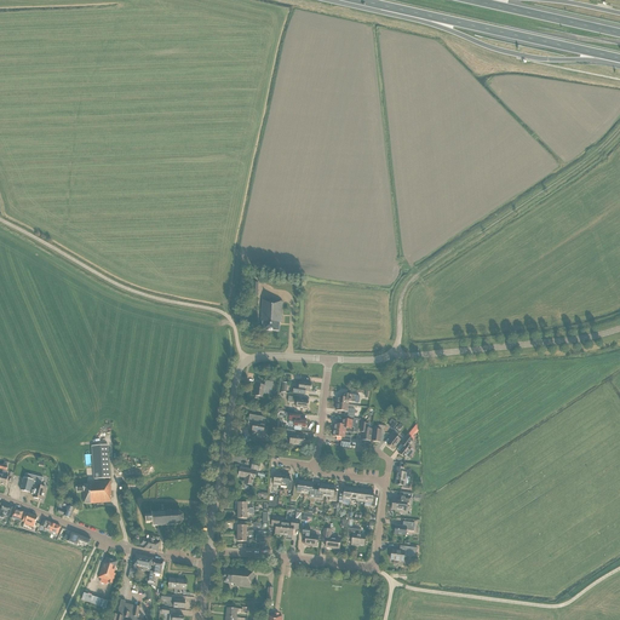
[(281,319),(282,319),(282,302),(276,302),(276,300),(262,299),(260,322),(263,322),(262,331),(268,331),(273,331),(279,332),(280,323),(281,323),(281,319)]
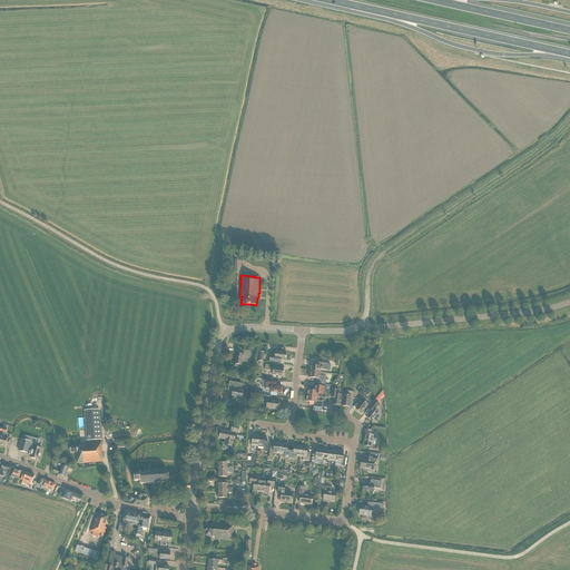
[(243,362),(249,363),(251,352),(244,350),(243,355),(233,353),(232,363),(235,364),(234,366),(237,367),(238,364),(242,365),(243,362)]
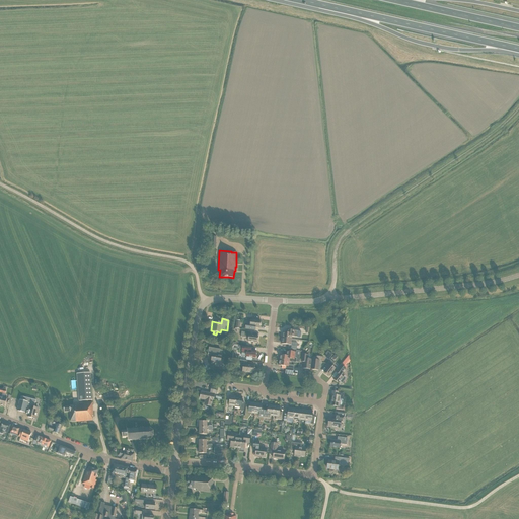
[(246,323),(245,329),(255,330),(255,327),(260,328),(261,321),(250,320),(250,323),(246,323)]
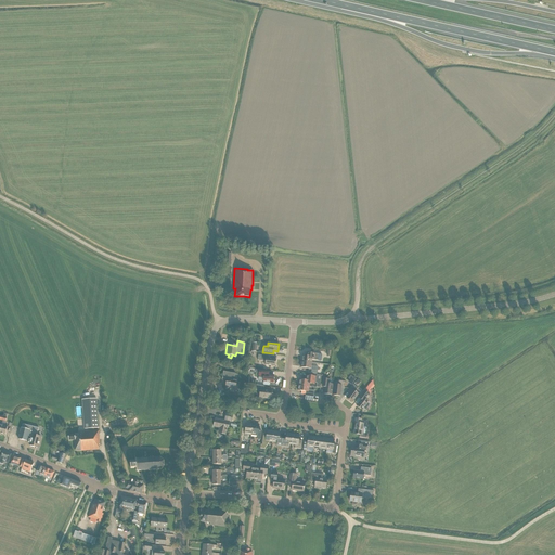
[(302,356),(301,362),(311,363),(312,360),(318,360),(319,355),(307,352),(306,356),(302,356)]
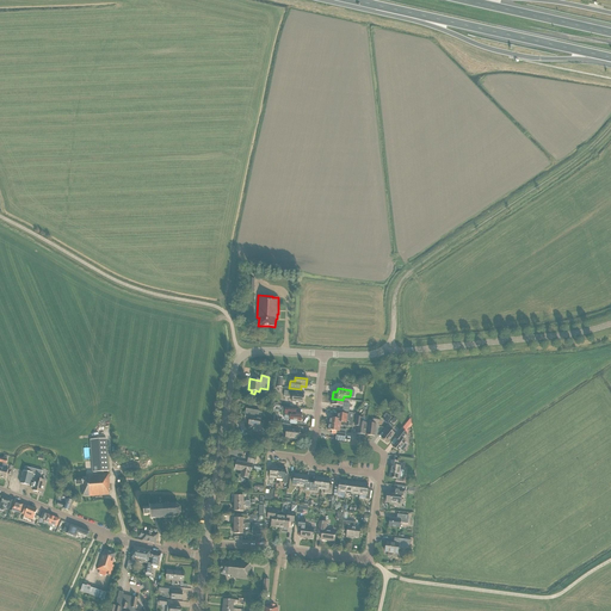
[(295,392),(289,390),(288,390),(284,390),(283,396),(288,396),(288,397),(292,397),(291,402),(303,403),(304,396),(295,394),(295,392)]
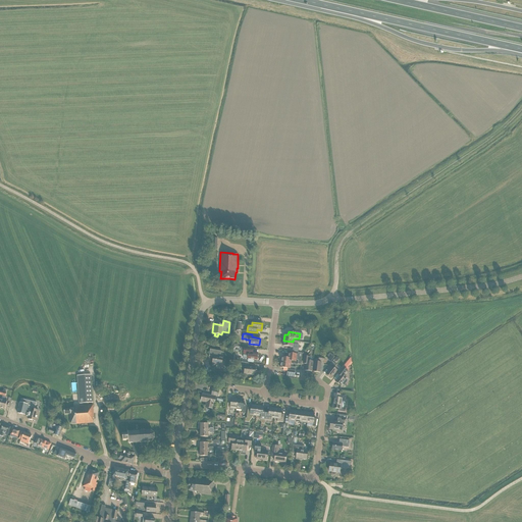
[(293,345),(293,342),(283,341),(282,346),(291,347),(290,351),(298,352),(299,346),(293,345)]
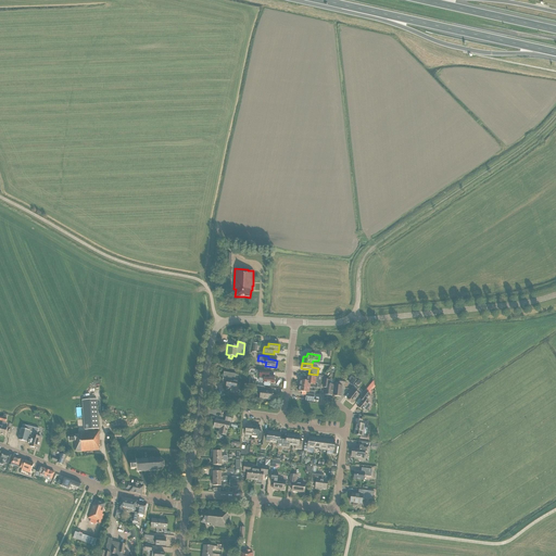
[(256,370),(256,374),(260,374),(260,378),(264,378),(264,381),(263,382),(274,383),(275,376),(269,376),(269,373),(261,370),(256,370)]
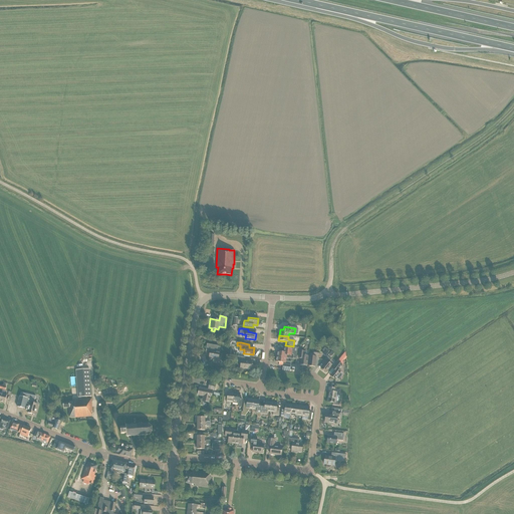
[(214,362),(216,362),(217,362),(217,361),(218,361),(219,358),(221,358),(221,356),(219,355),(220,352),(216,352),(217,345),(207,344),(206,350),(210,351),(209,359),(213,360),(213,361),(214,362)]
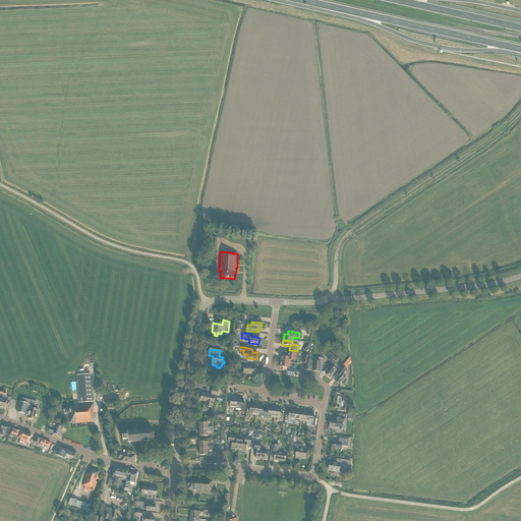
[(287,357),(281,356),(280,361),(290,363),(291,360),(295,360),(296,353),(288,352),(287,357)]
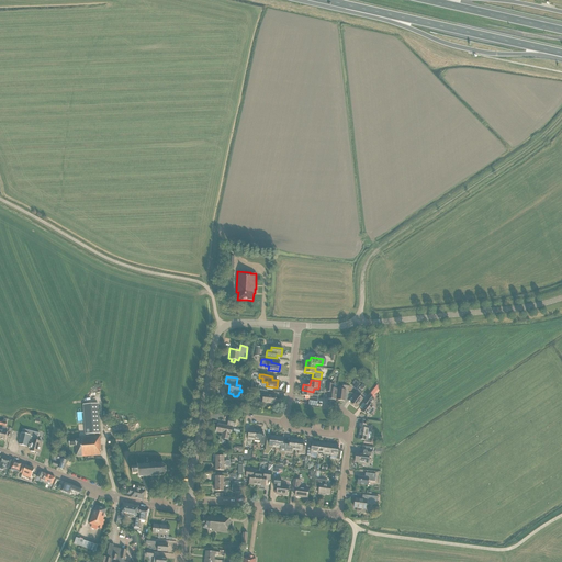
[(327,383),(326,392),(329,392),(328,400),(336,400),(337,390),(333,389),(334,384),(327,383)]
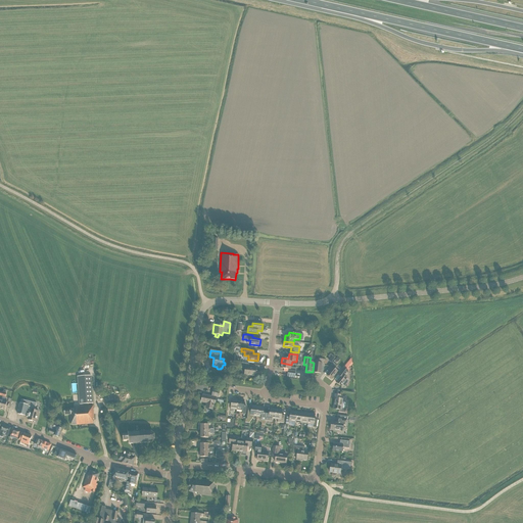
[(322,365),(325,366),(325,360),(319,359),(319,363),(315,363),(314,373),(321,373),(322,365)]
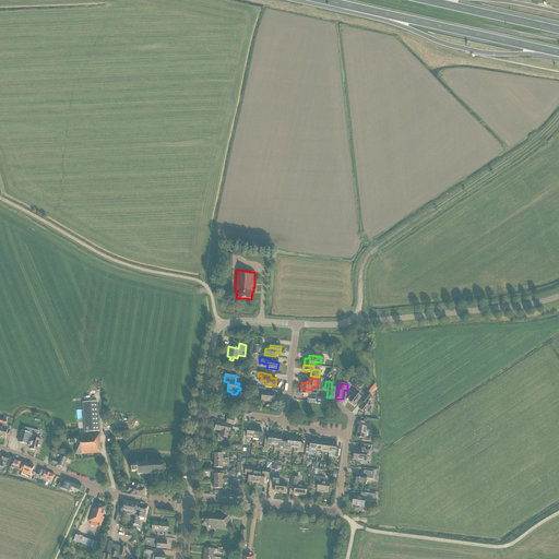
[(365,402),(359,409),(365,414),(366,413),(367,413),(368,413),(371,408),(371,407),(370,407),(371,405),(368,403),(372,397),(373,394),(371,393),(376,387),(376,383),(367,393),(361,400),(365,402)]
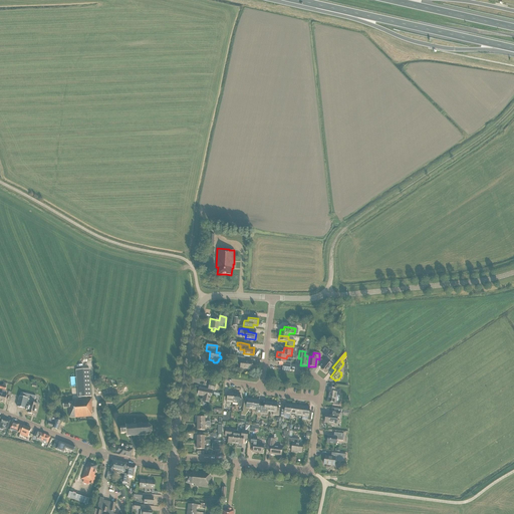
[(331,359),(327,355),(323,360),(325,362),(320,368),(326,372),(332,364),(329,362),(331,359)]
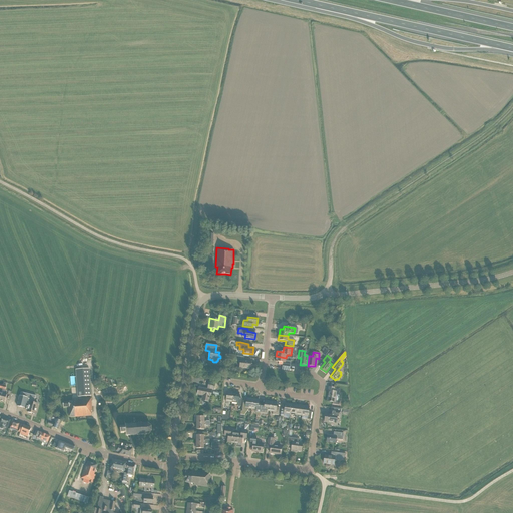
[(239,368),(250,369),(251,361),(243,360),(244,357),(237,356),(236,361),(240,361),(239,368)]
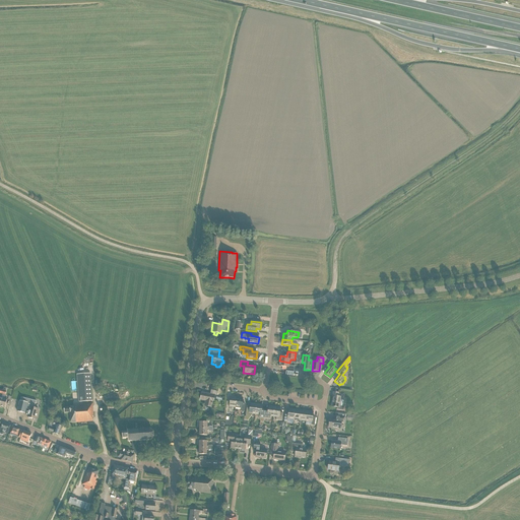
[(289,366),(289,363),(279,361),(279,367),(286,368),(285,371),(294,373),(295,367),(289,366)]
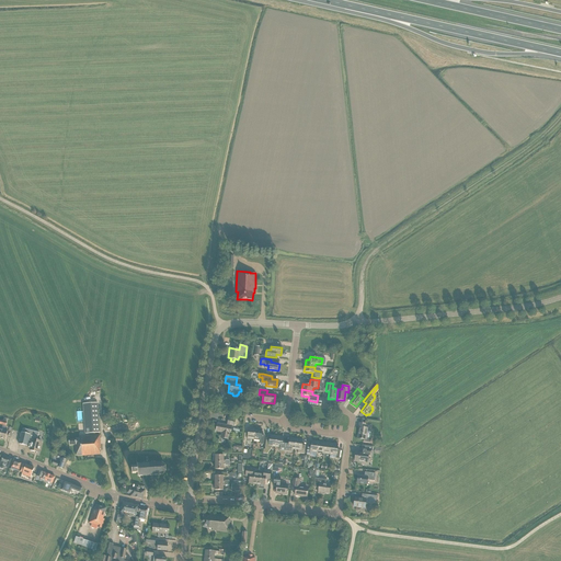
[(83,404),(82,404),(84,428),(90,428),(90,433),(90,434),(90,436),(95,435),(95,433),(100,433),(98,403),(83,404)]
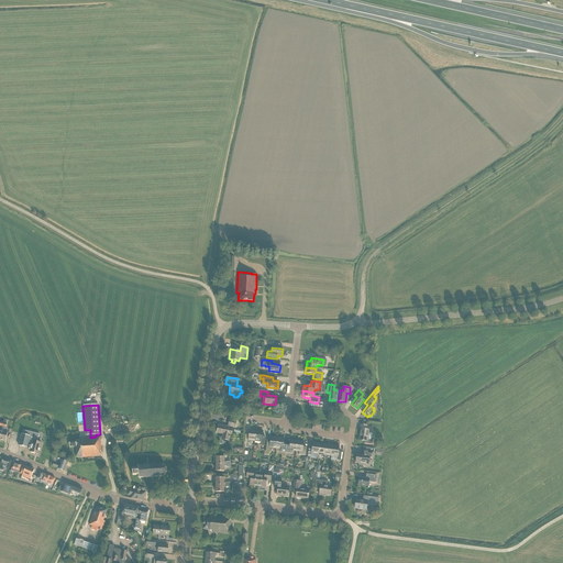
[(235,420),(230,419),(228,428),(218,426),(217,432),(223,433),(222,440),(229,441),(230,435),(231,435),(232,429),(231,428),(232,427),(234,428),(235,420)]
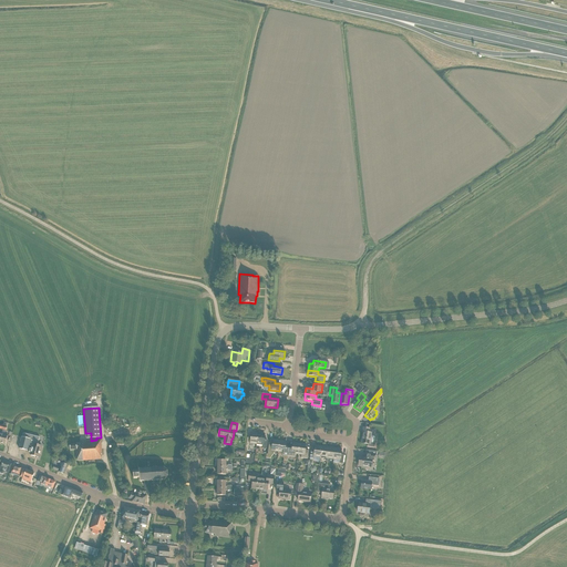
[(363,432),(362,443),(367,444),(367,446),(374,447),(374,443),(373,443),(374,437),(372,435),(371,436),(371,433),(369,432),(369,429),(363,428),(363,432)]
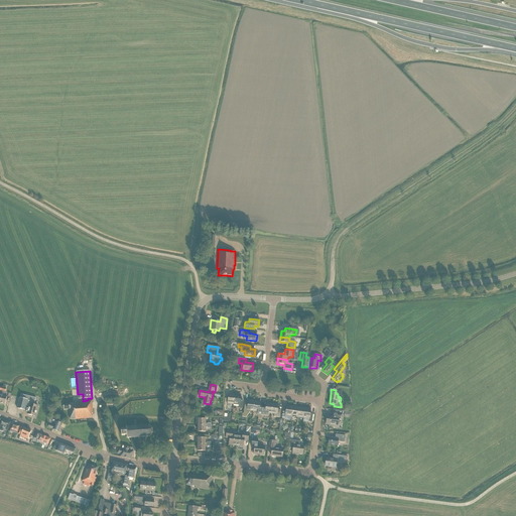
[(17,408),(25,410),(26,405),(29,406),(27,414),(35,416),(38,406),(34,405),(35,398),(21,394),(20,398),(17,408)]
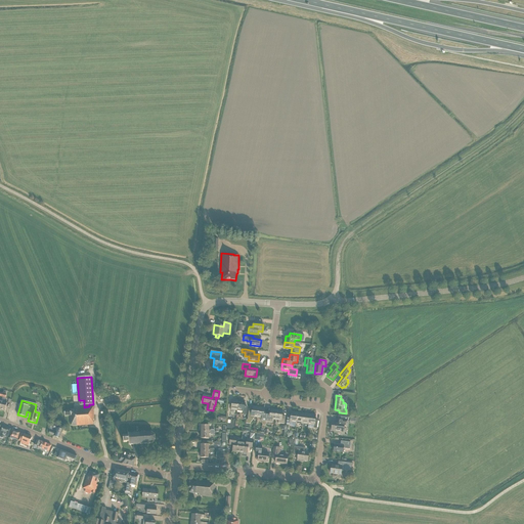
[(233,410),(237,410),(238,400),(232,400),(231,405),(228,404),(227,412),(233,413),(233,410)]
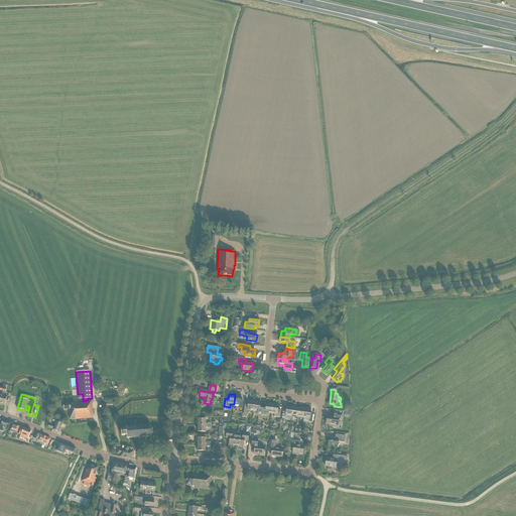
[(240,400),(241,395),(235,394),(234,404),(239,405),(239,408),(242,408),(243,401),(240,400)]
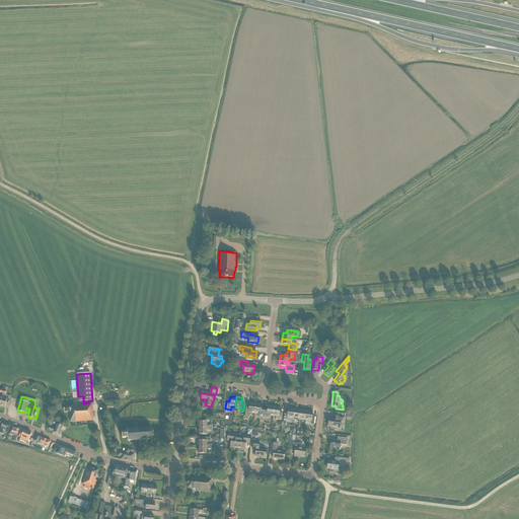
[(70,406),(64,406),(64,412),(70,412),(70,422),(92,421),(92,416),(93,416),(92,402),(88,402),(83,403),(75,403),(75,404),(70,405),(70,406)]
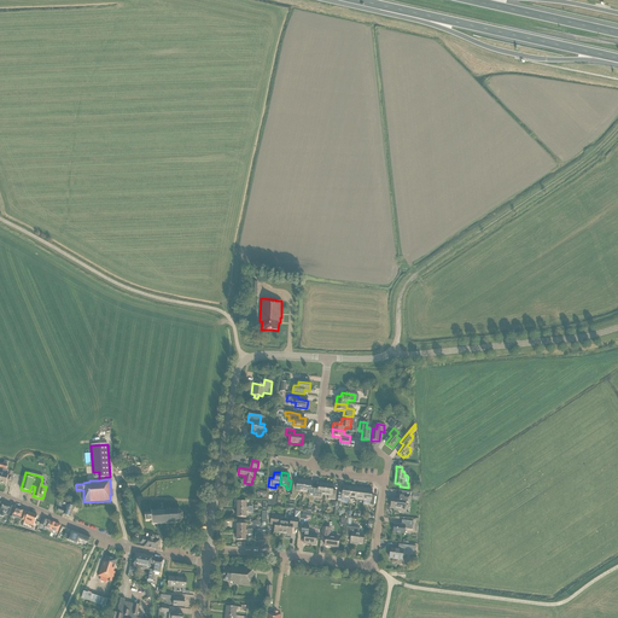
[(298,491),(303,493),(304,481),(297,479),(297,485),(293,485),(292,495),(290,495),(290,499),(295,500),(298,493),(298,491)]
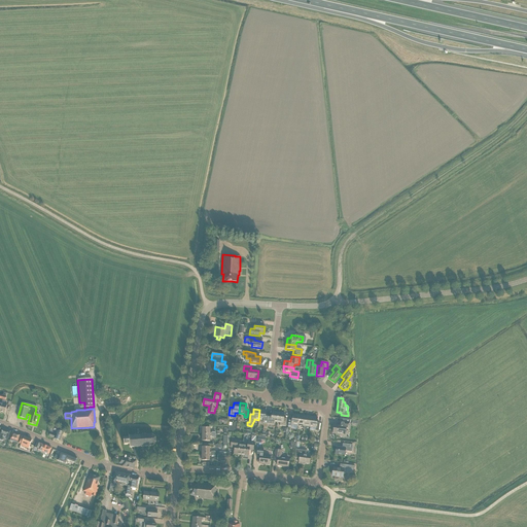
[(267,428),(269,413),(266,413),(267,411),(259,410),(258,420),(260,420),(264,427),(267,428)]
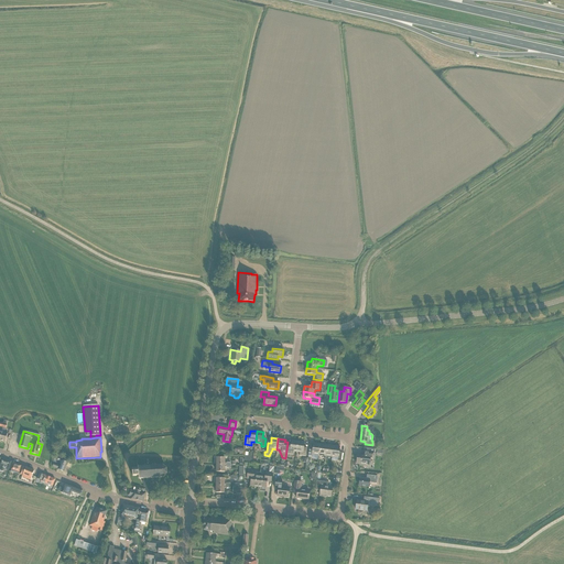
[(293,452),(296,452),(297,441),(291,441),(291,443),(288,442),(285,458),(286,454),(293,455),(293,452)]
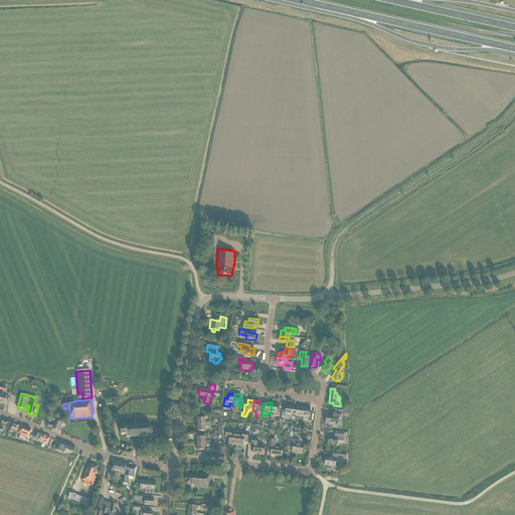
[(278,408),(278,403),(272,402),(271,412),(274,413),(274,416),(280,417),(281,409),(278,408)]
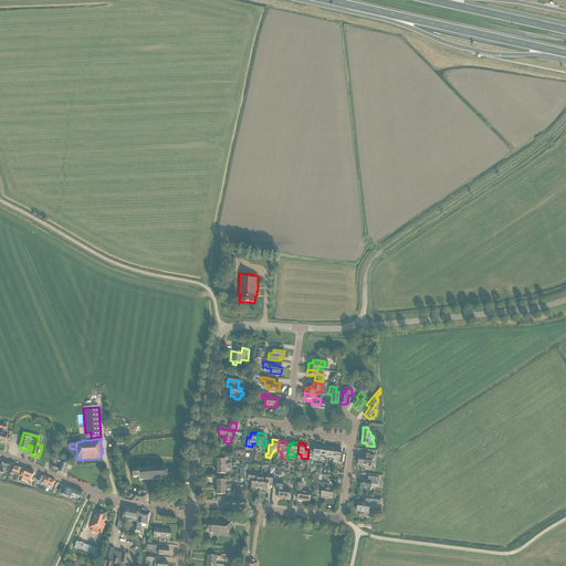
[(313,456),(320,457),(321,446),(314,444),(314,451),(311,450),(310,459),(313,459),(313,456)]
